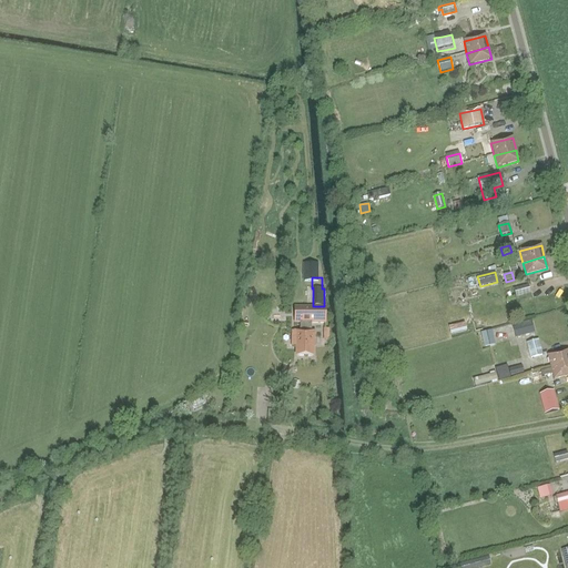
[(531,293),(529,285),(514,288),(516,297),(531,293)]
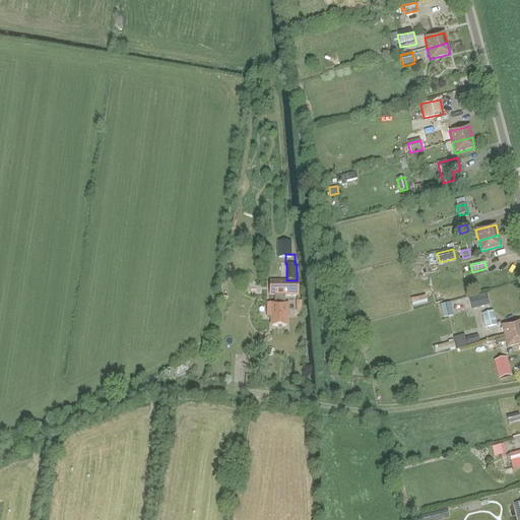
[(298,296),(298,282),(270,282),(270,296),(274,296),(274,305),(272,305),(271,316),(271,317),(272,317),(272,326),(285,326),(285,317),(287,317),(287,305),(285,305),(285,296),(298,296)]
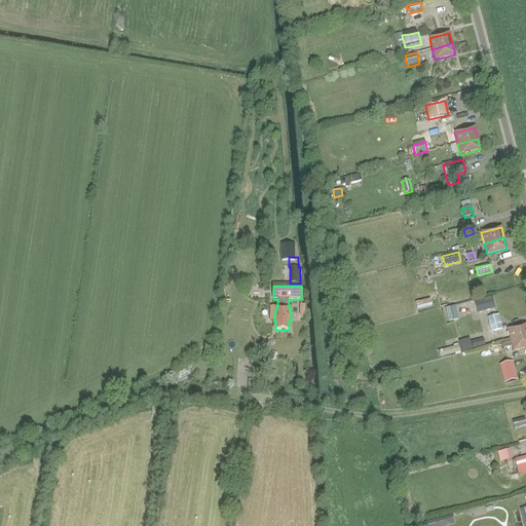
[(475,301),(478,311),(495,307),(492,296),(475,301)]
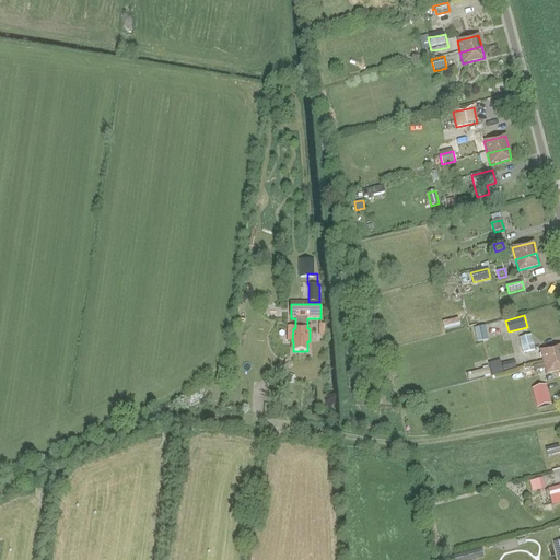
[(458,317),(442,322),(445,330),(461,325),(458,317)]
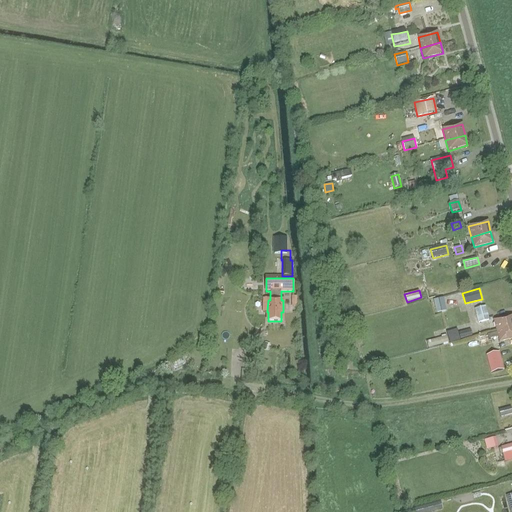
[(437,313),(445,311),(442,298),(434,300),(437,313)]
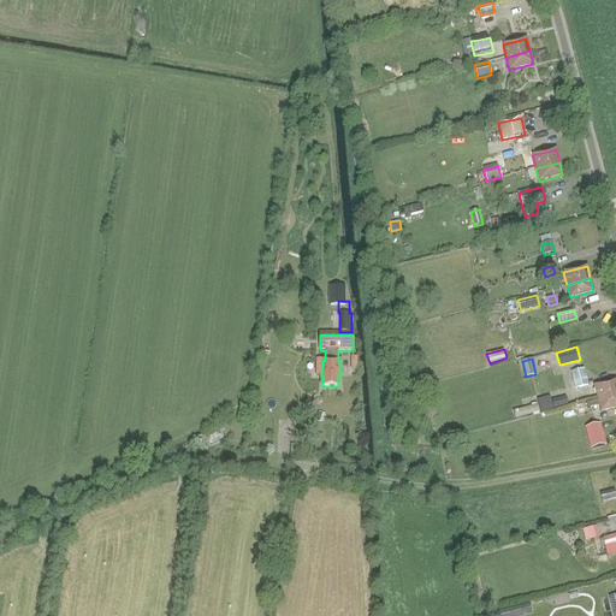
[(590,384),(585,368),(572,372),(576,388),(590,384)]
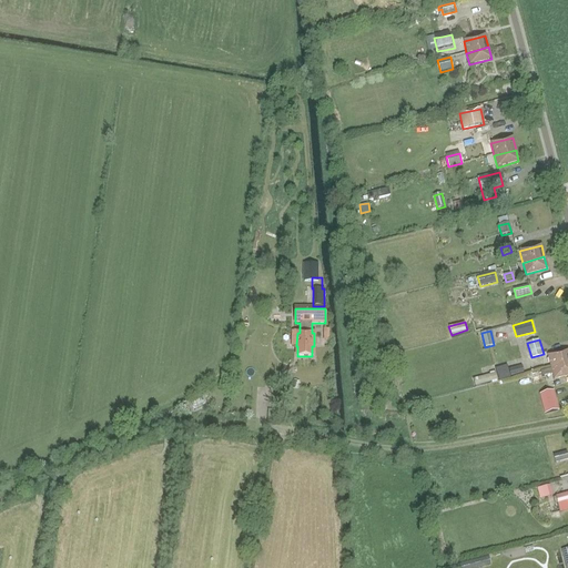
[(567,363),(567,350),(547,356),(550,367),(567,363)]
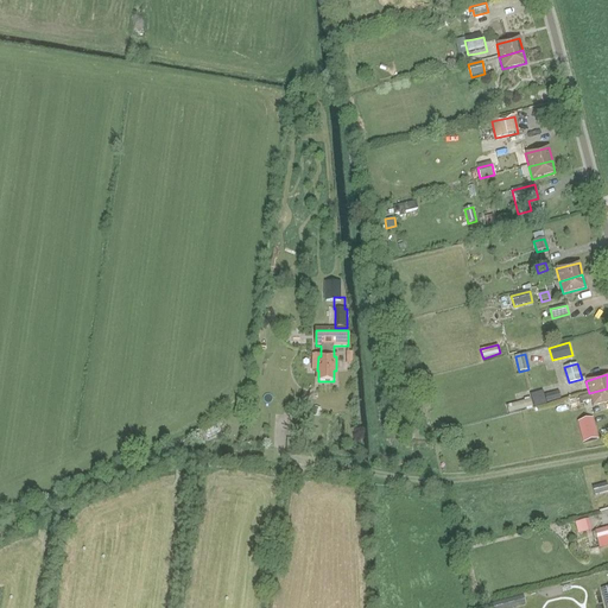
[(607,401),(607,388),(589,393),(593,406),(607,401)]
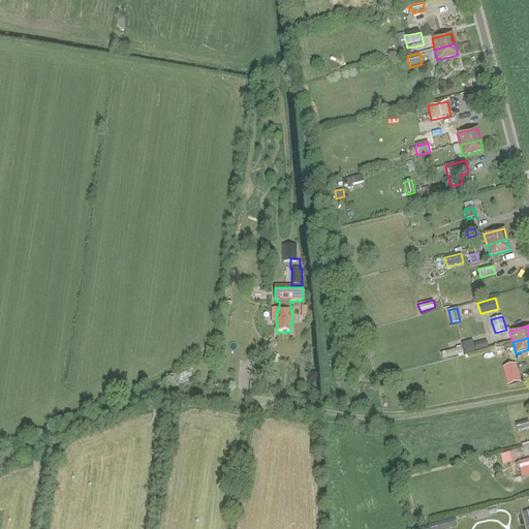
[(475,345),(478,351),(489,348),(487,342),(475,345)]
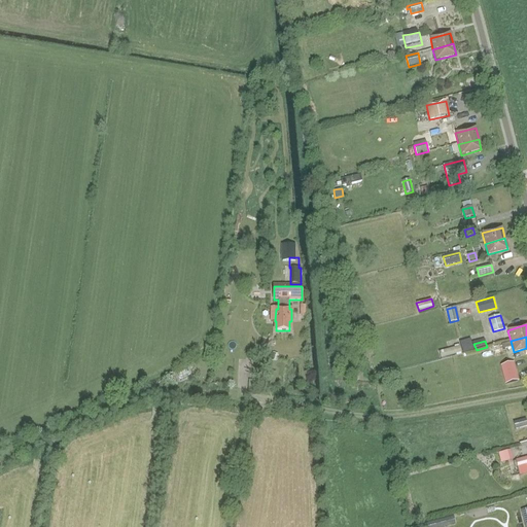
[(471,342),(461,345),(464,356),(476,354),(471,342)]
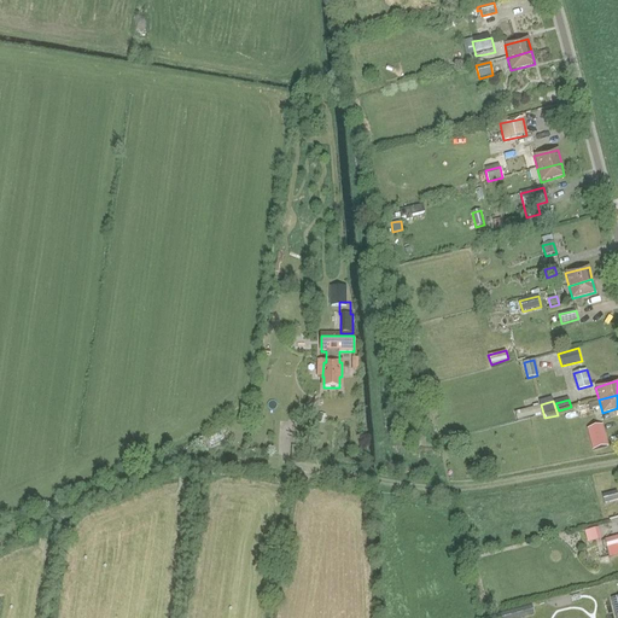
[(595,413),(593,403),(577,407),(578,409),(573,410),(575,417),(579,415),(579,418),(595,413)]
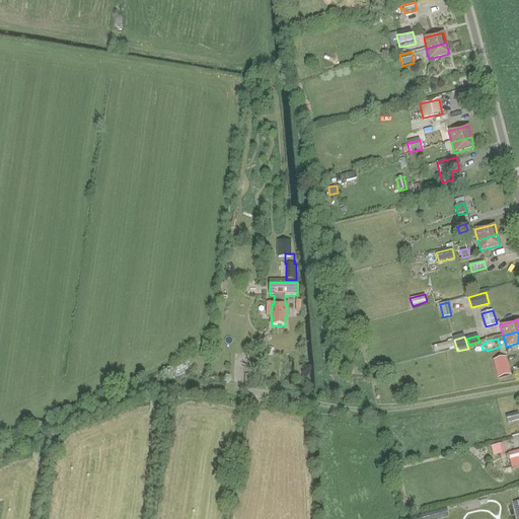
[(454,348),(453,342),(432,347),(434,353),(454,348)]
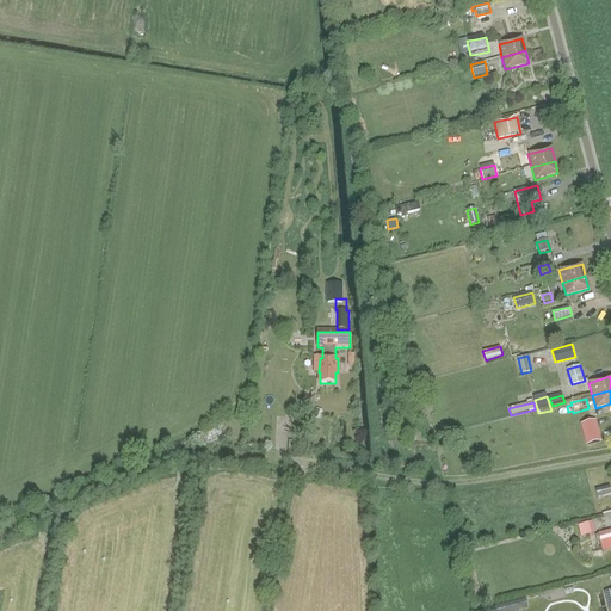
[(586,445),(600,442),(594,421),(581,425),(586,445)]
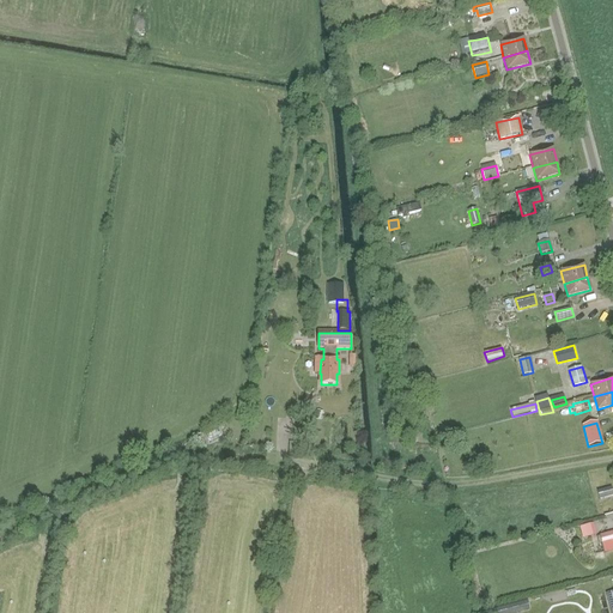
[(448,430),(443,426),(438,432),(443,437),(448,430)]
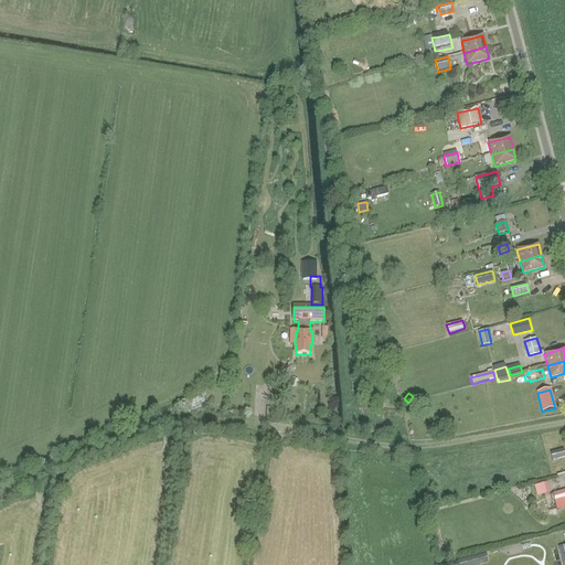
[(564,457),(564,454),(564,449),(551,452),(553,460),(564,457)]
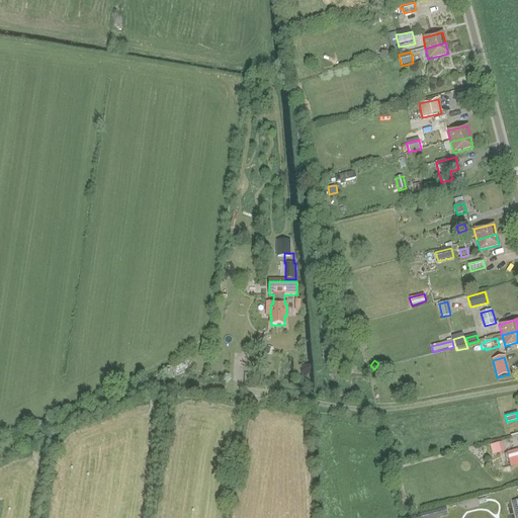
[(493,455),(505,451),(502,441),(490,445),(493,455)]
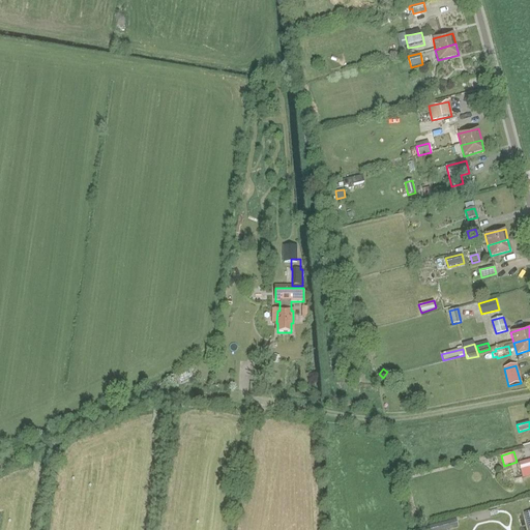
[(529,476),(529,460),(519,464),(523,479),(529,476)]
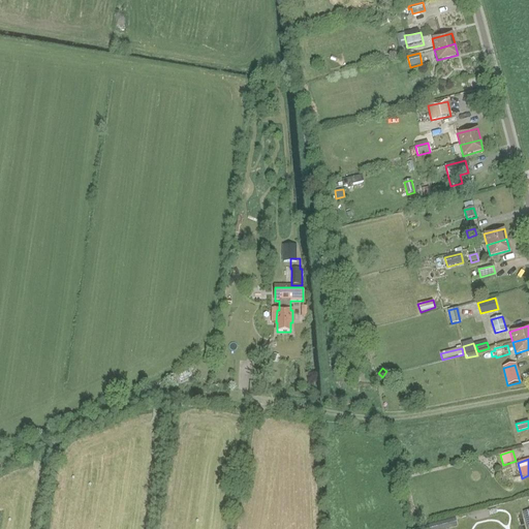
[(442,528),(458,525),(456,518),(423,526),(423,528),(442,528)]
